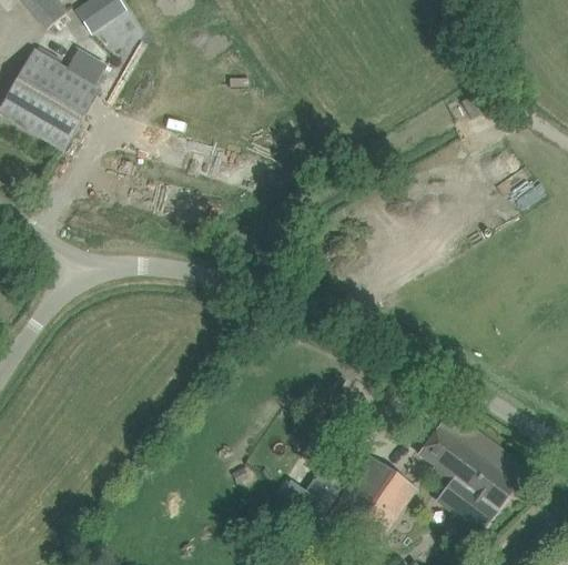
[(93,0),(78,11),(90,29),(123,7),(118,0),(93,0)]
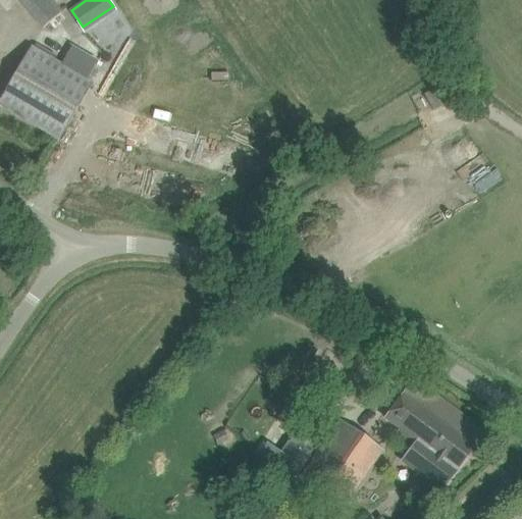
[(0,103),(59,138),(69,119),(92,81),(53,58),(56,53),(37,41),(31,45),(0,97),(0,103)]
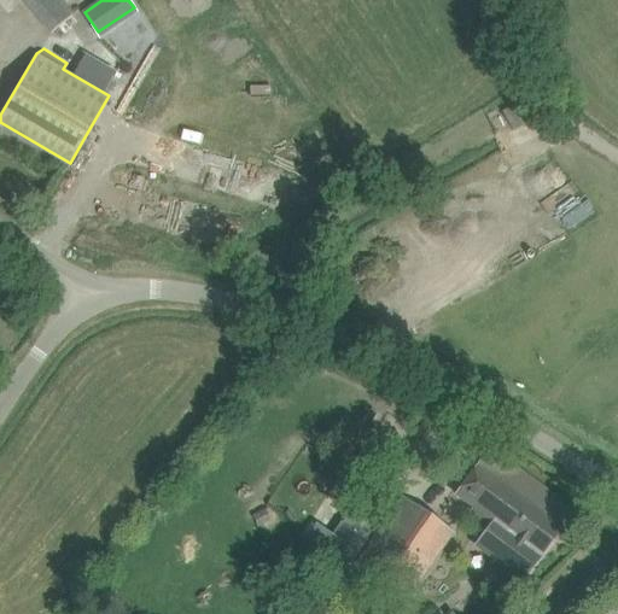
[(496,130),(514,118),(503,100),(485,111),(496,130)]
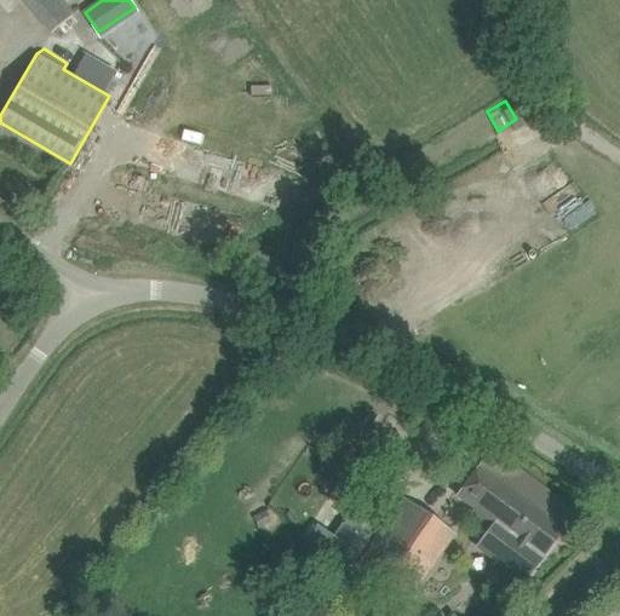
[(121,190),(110,226),(149,237),(160,201),(121,190)]
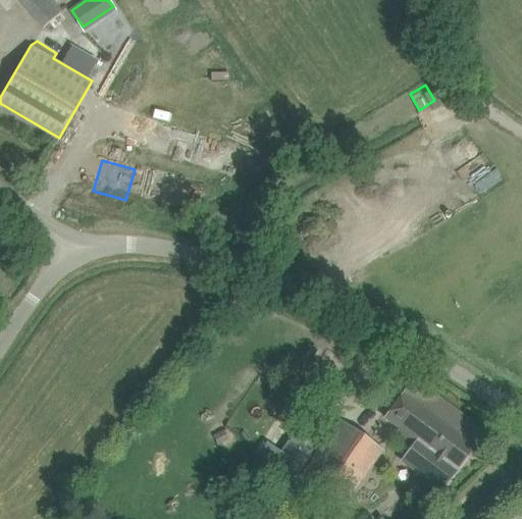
[(485,430),(414,377),(384,415),(417,439),(403,458),(442,487),(485,430)]
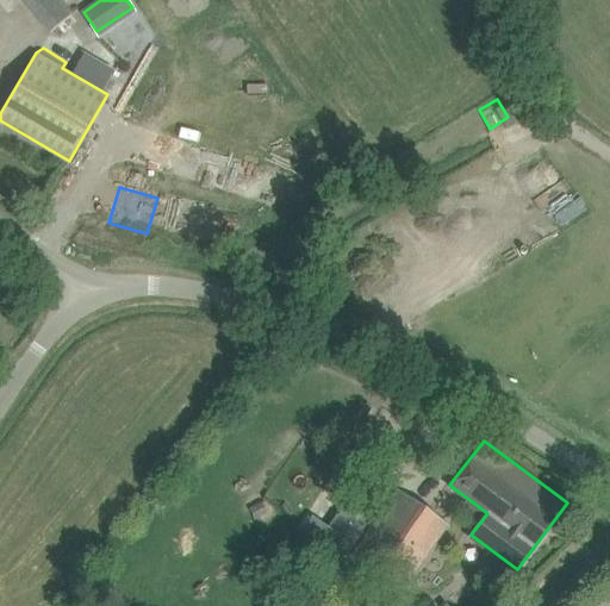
[(359,481),(336,514),(360,531),(383,497),(359,481)]
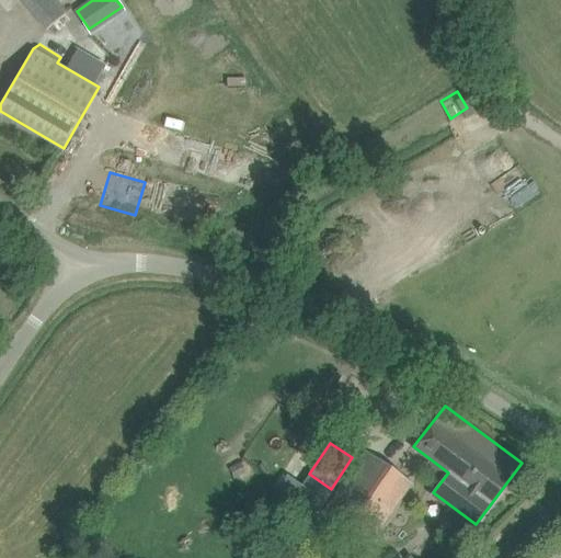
[(323,509),(368,541),(410,480),(365,448),(323,509)]
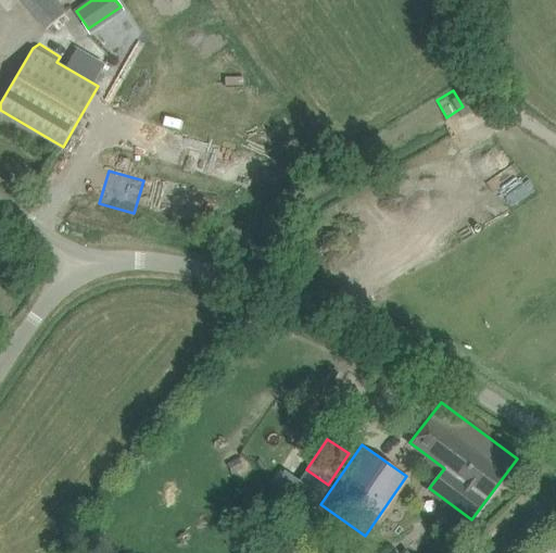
[(269,468),(264,479),(283,489),(289,478),(269,468)]
